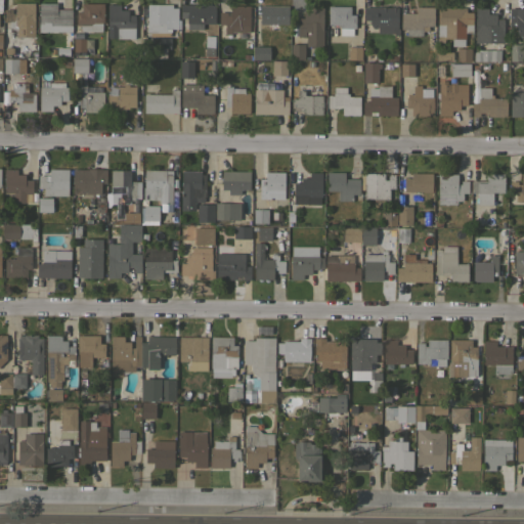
[(34,2),(34,36),(9,36),(9,22),(4,22),(4,9),(11,9),(11,13),(14,13),(15,2),(34,2)]
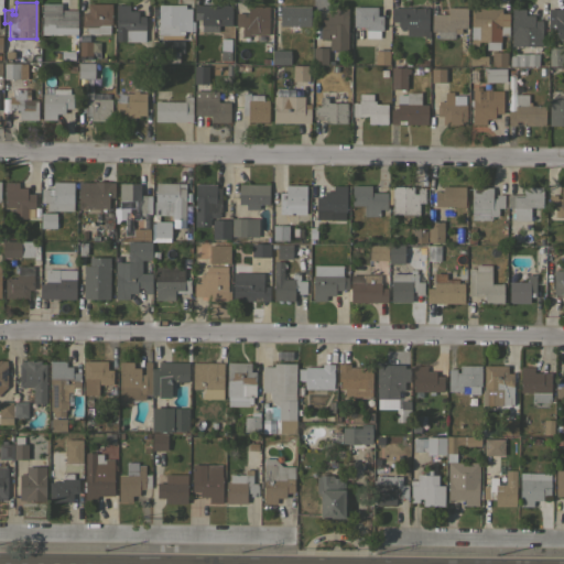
[(61,3),(61,10),(76,10),(76,26),(50,26),(50,23),(42,23),(42,3),(61,3)]
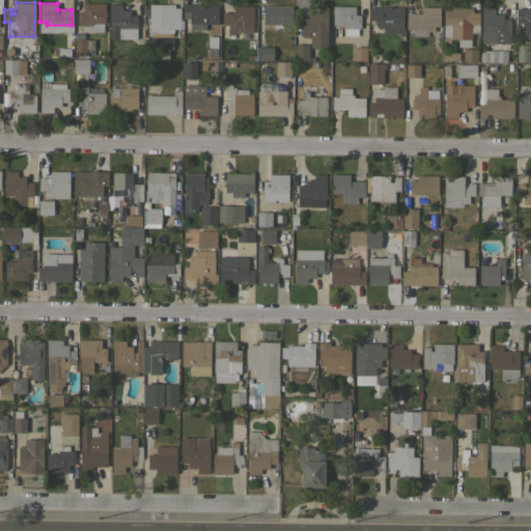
[(105,3),(105,22),(103,22),(103,31),(81,31),(81,25),(77,25),(77,11),(82,11),(82,3),(105,3)]
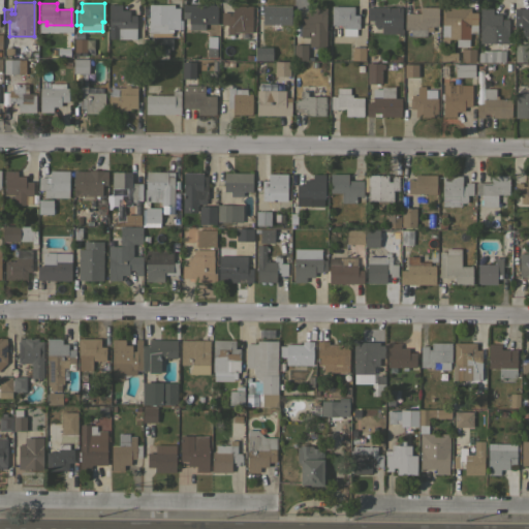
[(121,4),(121,10),(129,10),(129,14),(135,14),(135,29),(131,29),(131,38),(116,38),(116,29),(107,29),(109,4),(121,4)]
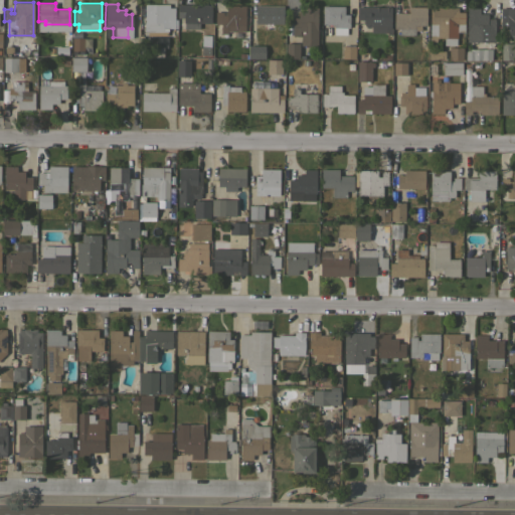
[(168,4),(168,7),(174,7),(174,19),(177,19),(177,28),(168,28),(168,30),(167,30),(167,35),(147,35),(147,30),(144,30),(144,4),(168,4)]
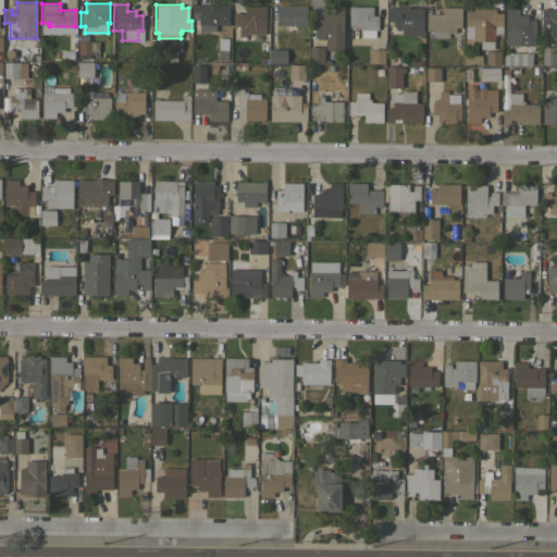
[(227,4),(227,25),(215,25),(214,31),(198,31),(198,19),(192,19),(192,4),(227,4)]
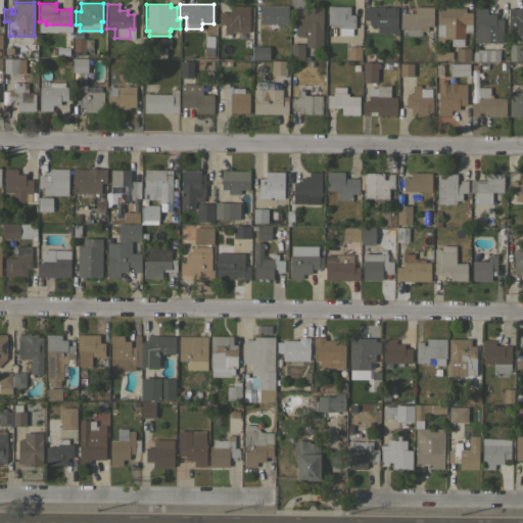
[(248,32),(231,32),(230,34),(224,34),(224,25),(219,24),(219,11),(226,12),(226,15),(230,15),(230,5),(249,5),(248,32)]
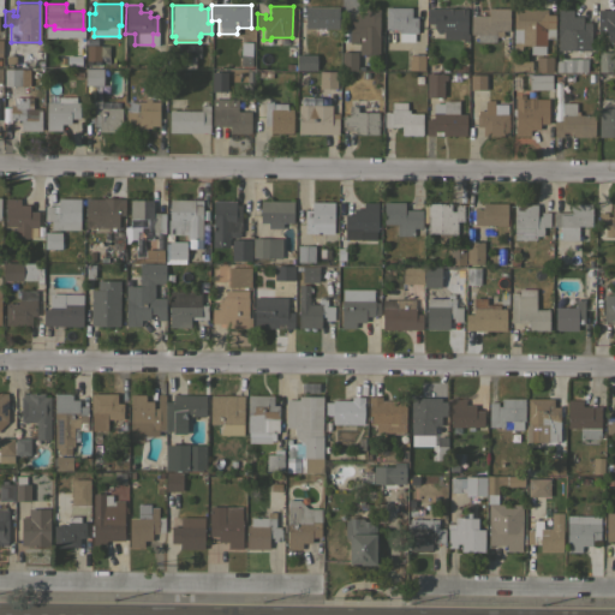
[(338,7),(338,28),(304,28),(304,22),(298,22),(298,6),(306,6),(306,11),(317,11),(317,7),(338,7)]
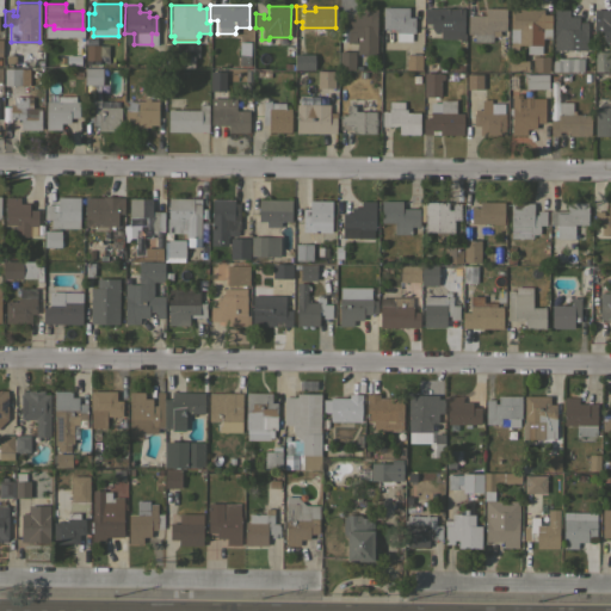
[(408,7),(408,17),(414,17),(414,32),(411,32),(411,41),(395,39),(396,29),(382,29),(382,6),(408,7)]
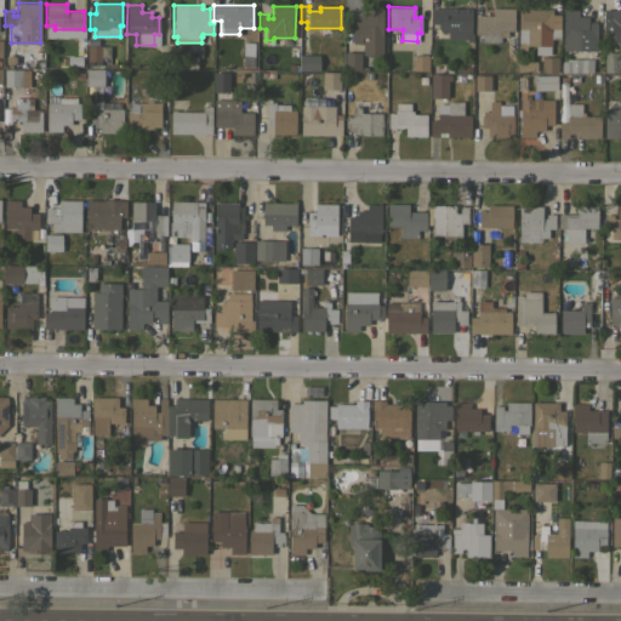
[(445,33),(442,33),(438,29),(438,23),(431,23),(431,7),(471,9),(471,34),(472,34),(472,41),(466,41),(466,39),(446,39),(446,32),(445,33)]
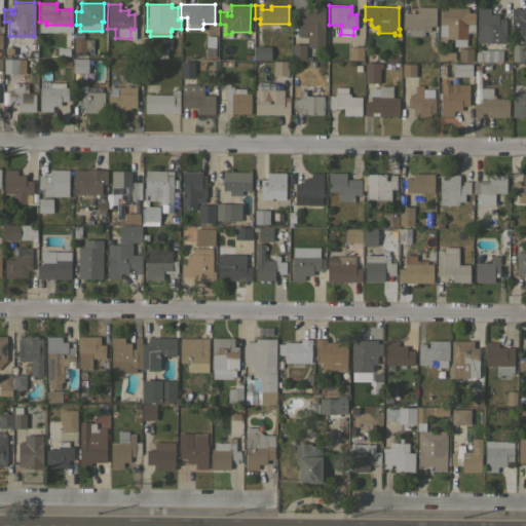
[(324,46),(307,46),(307,34),(311,34),(311,31),(305,31),(305,36),(299,36),(299,17),(304,17),(304,12),(312,12),(312,7),(324,7),(324,46)]
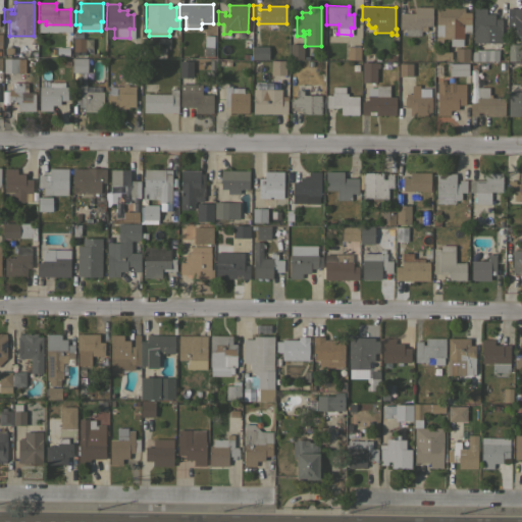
[(431,7),(431,25),(426,25),(426,31),(420,31),(420,36),(405,35),(405,29),(400,29),(400,12),(414,12),(414,7),(431,7)]
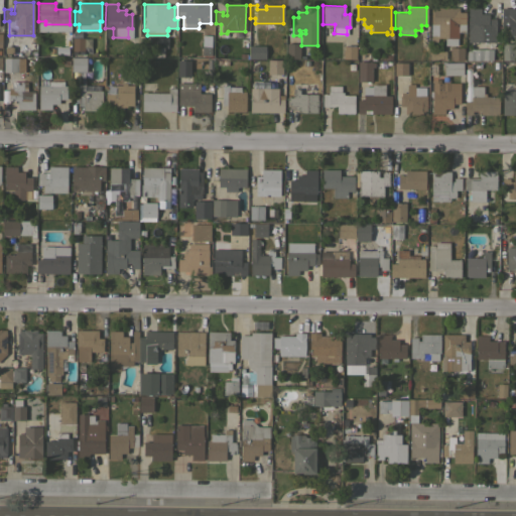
[(458,11),(465,11),(464,32),(457,32),(457,45),(444,44),(444,37),(437,37),(437,41),(429,41),(430,7),(458,7),(458,11)]
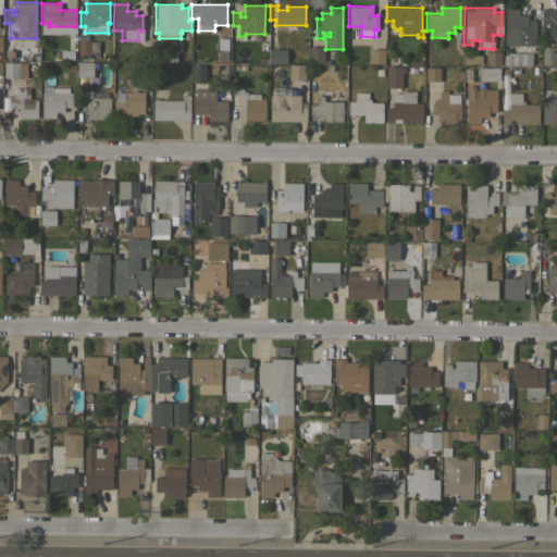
[(556,45),(555,45),(555,40),(553,40),(548,33),(548,27),(541,27),(541,8),(556,8),(556,45)]
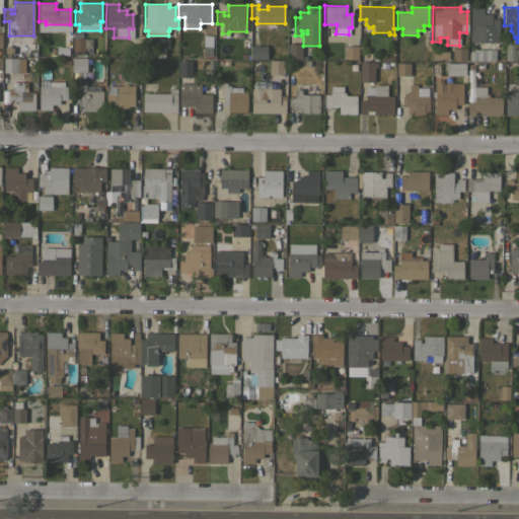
[(498,43),(470,42),(470,8),(483,8),(483,13),(492,13),(491,18),(498,18),(498,43)]
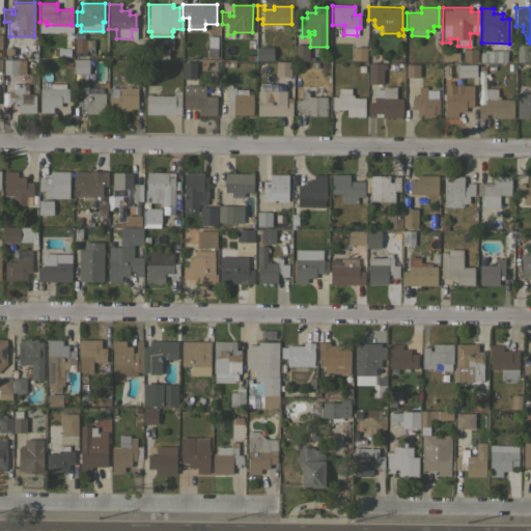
[(217,56),(207,56),(207,36),(208,36),(208,31),(214,31),(214,36),(217,36),(217,56)]
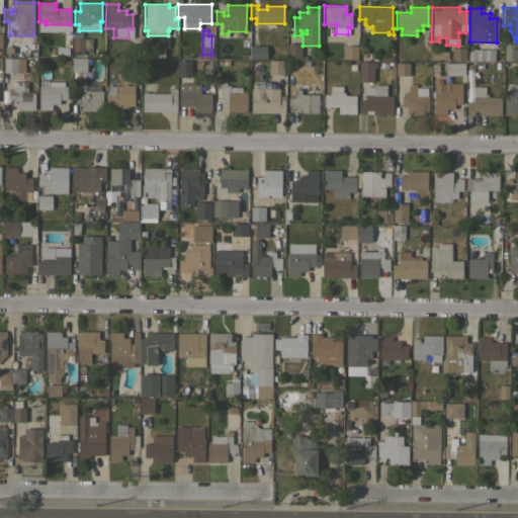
[(84,51),(72,51),(73,37),(84,37),(84,51)]
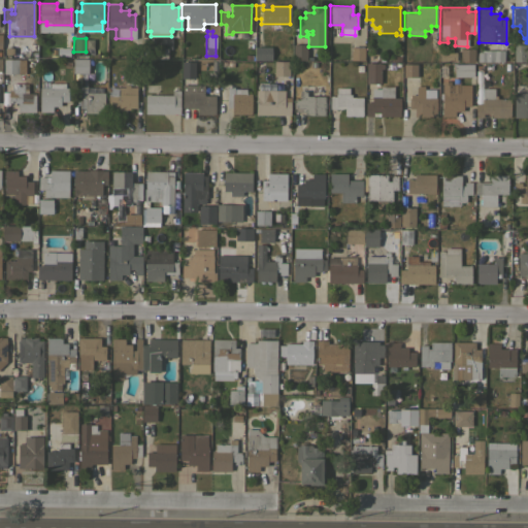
[(306,60),(292,59),(293,43),(306,44),(306,60)]
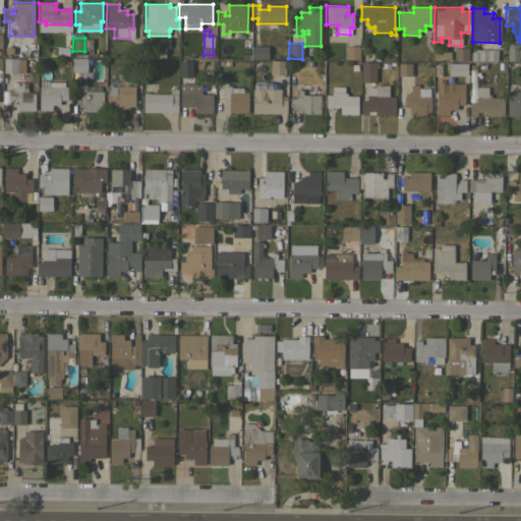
[(519,60),(507,60),(507,44),(519,44),(519,60)]
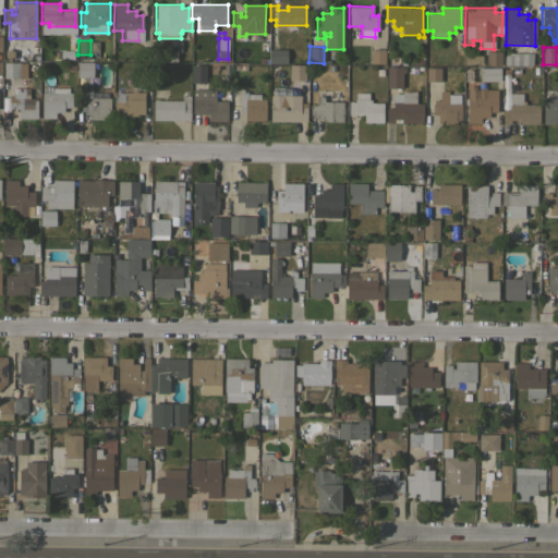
[(287,49),(287,63),(269,63),(269,49),(287,49)]
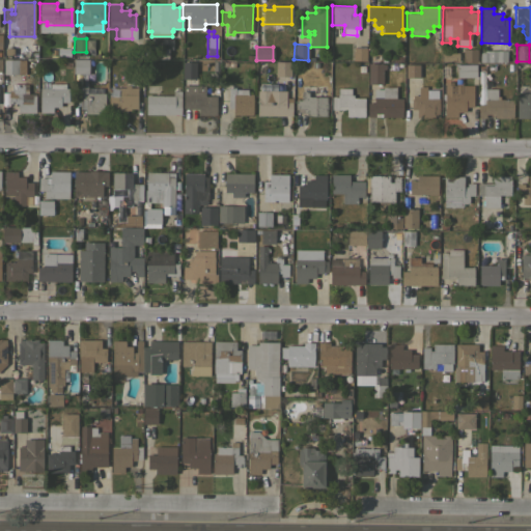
[(366,48),(366,60),(352,60),(352,47),(366,48)]
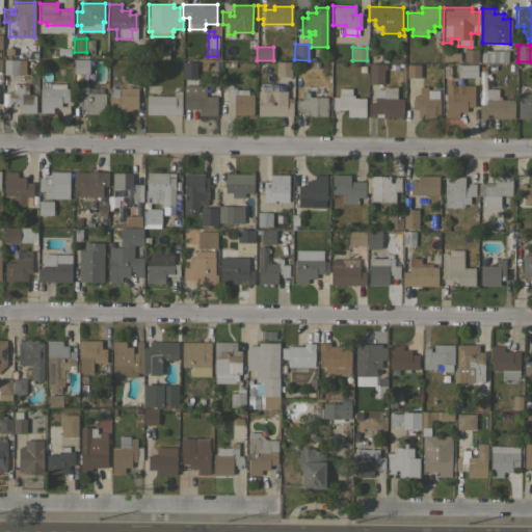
[(4,57),(4,49),(25,48),(25,57),(4,57)]
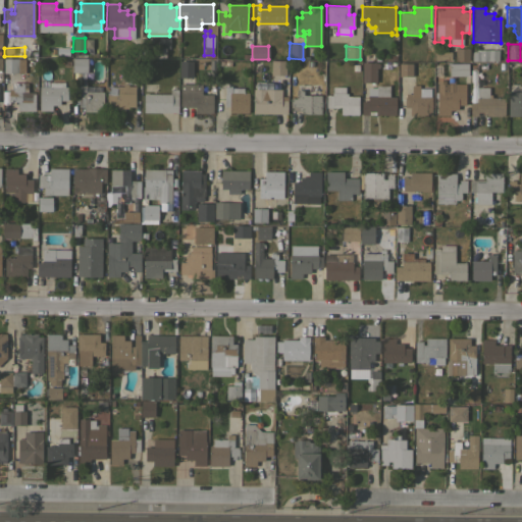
[(56,56),(56,47),(69,48),(68,56),(56,56)]
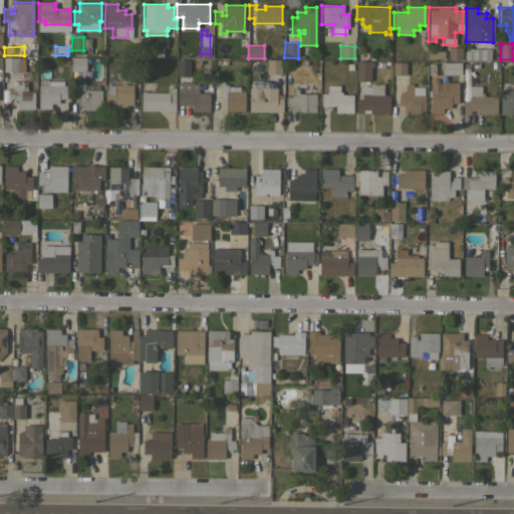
[(462,59),(448,59),(448,46),(462,47),(462,59)]
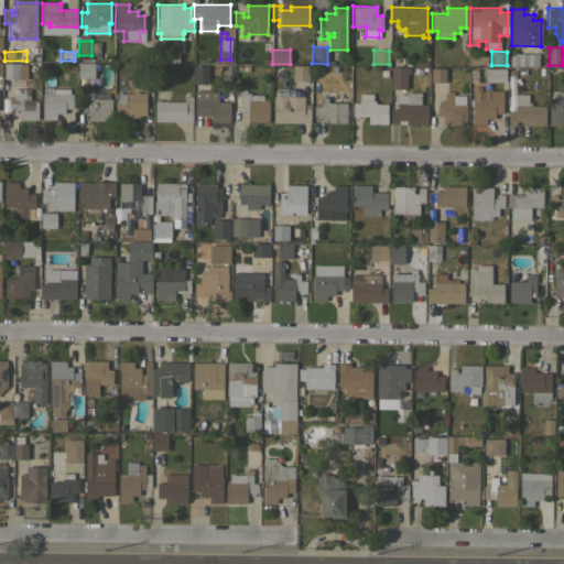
[(153,62),(153,53),(179,53),(179,62),(153,62)]
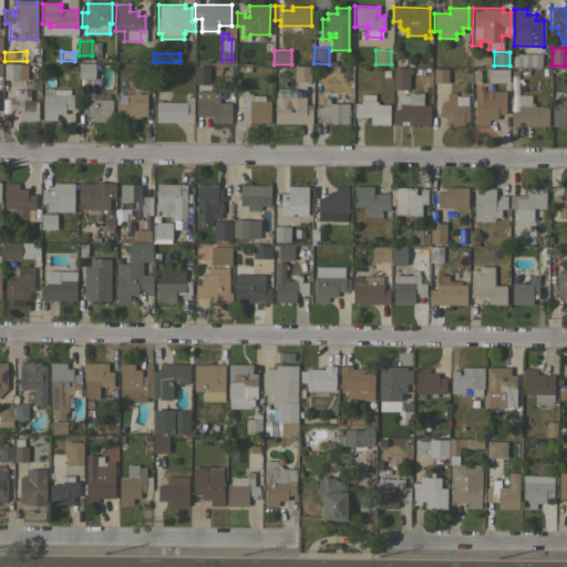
[(542,54),(542,66),(512,65),(512,55),(516,55),(516,53),(542,54)]
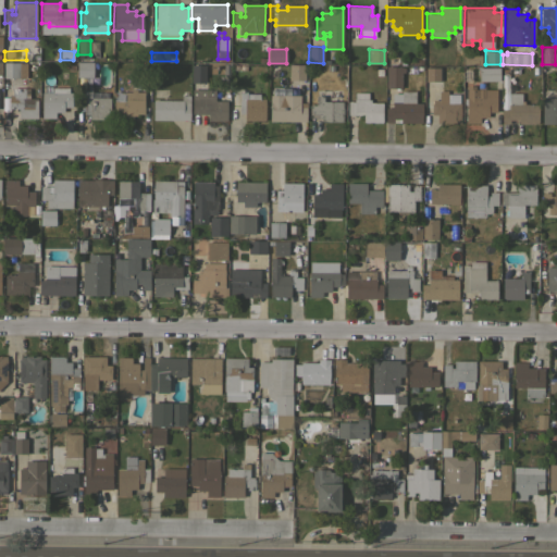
[(480,56),(480,64),(462,64),(463,56),(480,56)]
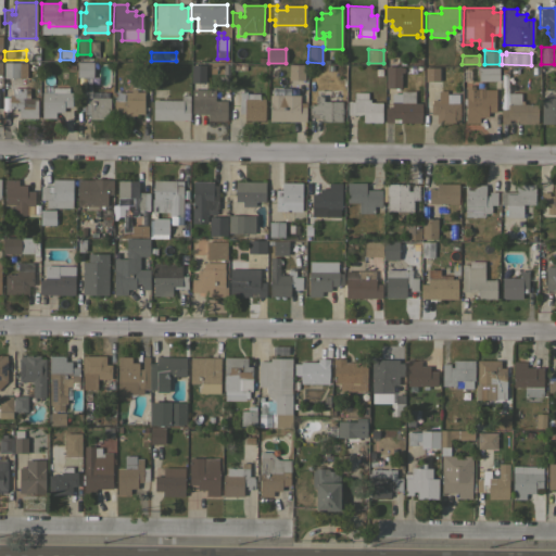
[(17,62),(17,63),(26,63),(26,74),(17,74),(17,77),(3,77),(3,62),(17,62)]
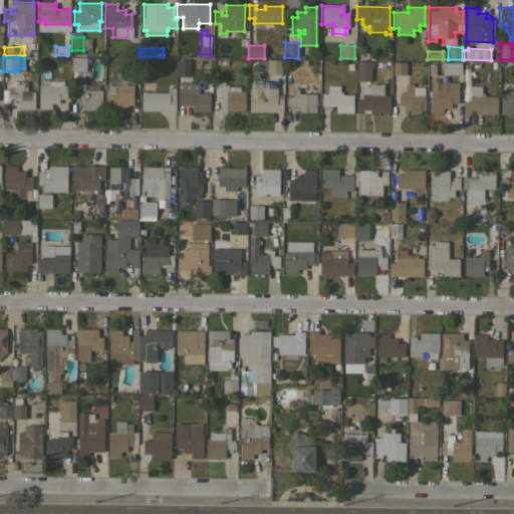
[(85,57),(85,70),(71,70),(71,57),(85,57)]
